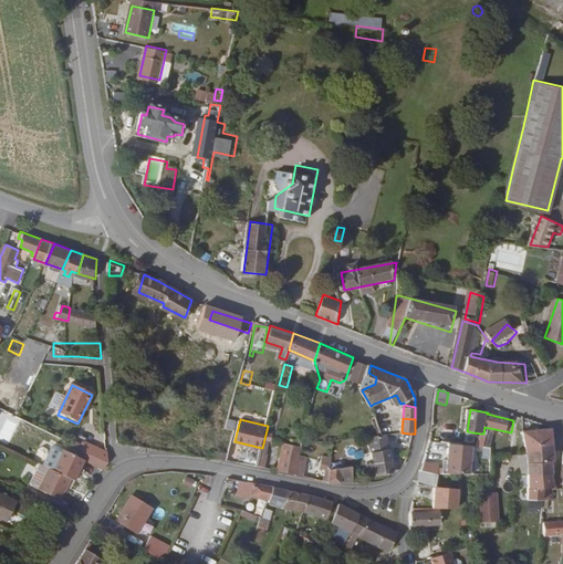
[(445,429),(442,444),(454,445),(456,430),(445,429)]
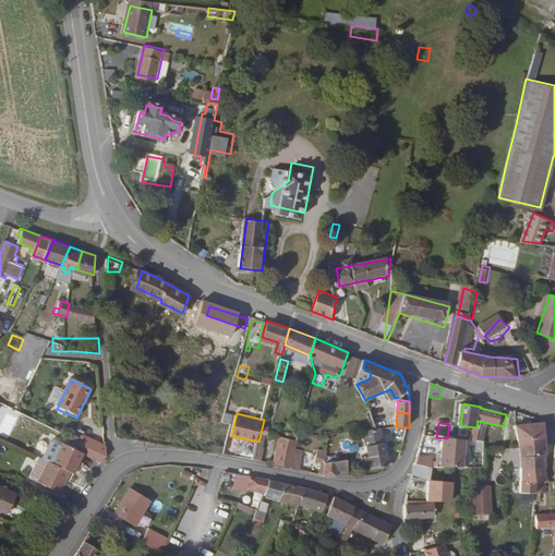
[(547,457),(545,425),(517,426),(522,457),(521,481),(534,482),(534,495),(543,495),(544,482),(543,457),(547,457)]
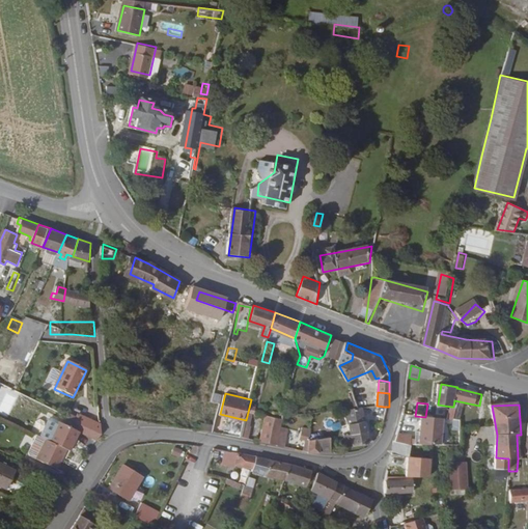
[(361,407),(357,407),(343,409),(350,434),(345,435),(348,446),(369,443),(362,414),(361,407)]
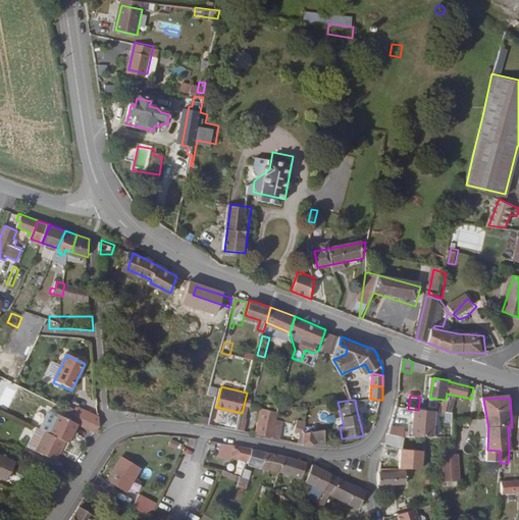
[(74,417),(98,429),(98,417),(79,408),(74,417)]
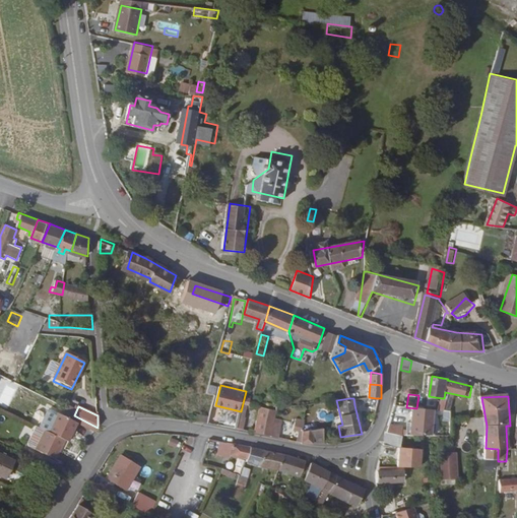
[(260,407),(255,432),(271,436),(276,417),(277,412),(260,407)]
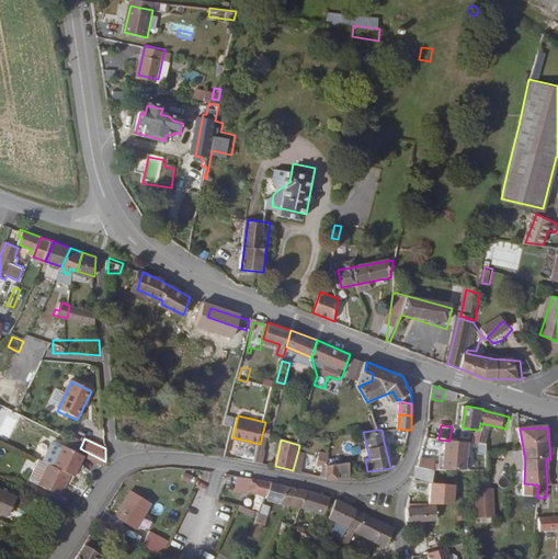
[(52,445),(43,464),(40,463),(31,480),(32,486),(60,500),(70,477),(73,479),(83,458),(55,444),(52,445)]
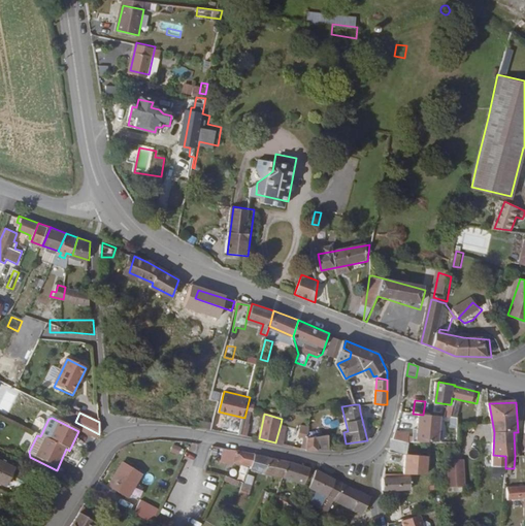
[(275,442),(283,444),(287,426),(281,424),(275,442)]
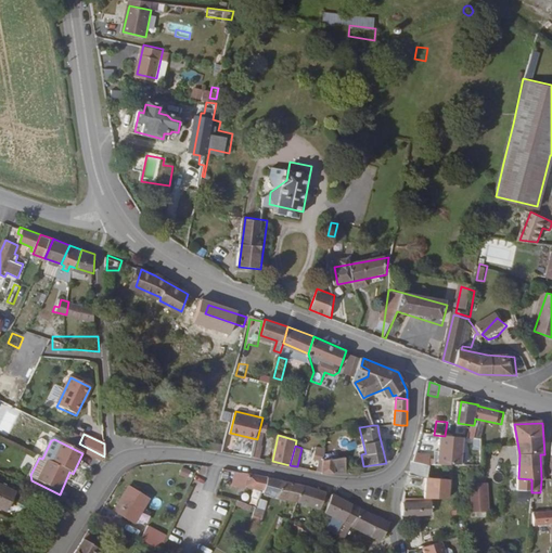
[(323,473),(347,472),(345,457),(330,460),(325,460),(320,459),(317,471),(323,473)]
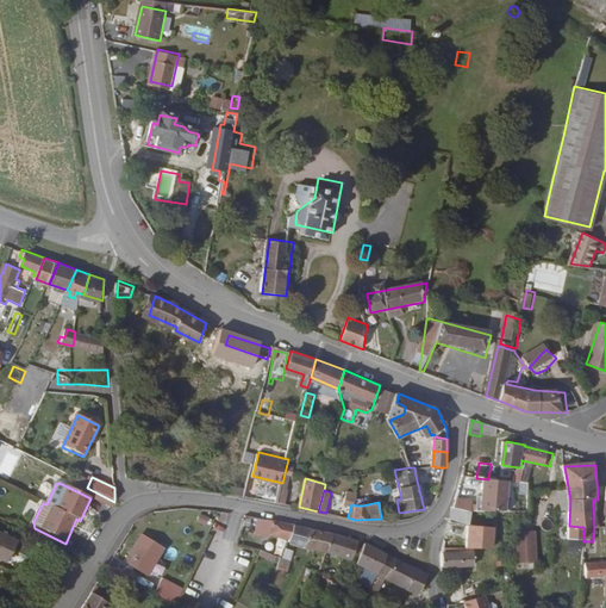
[(473,510),(455,507),(451,520),(469,525),(473,510)]
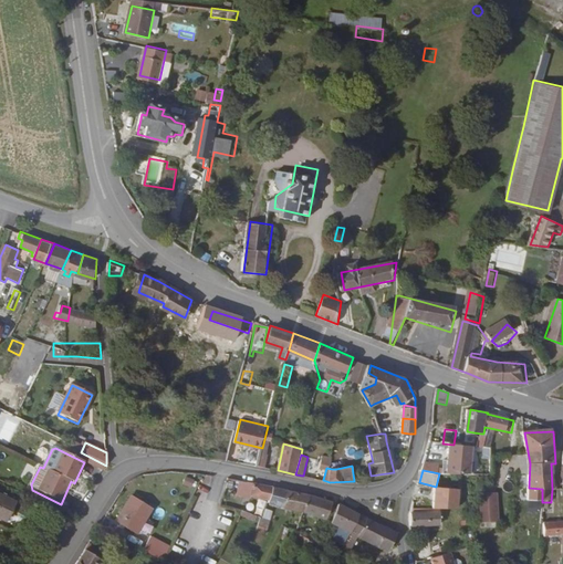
[(269,503),(305,513),(310,495),(274,487),(231,477),(229,490),(269,502),(269,503)]
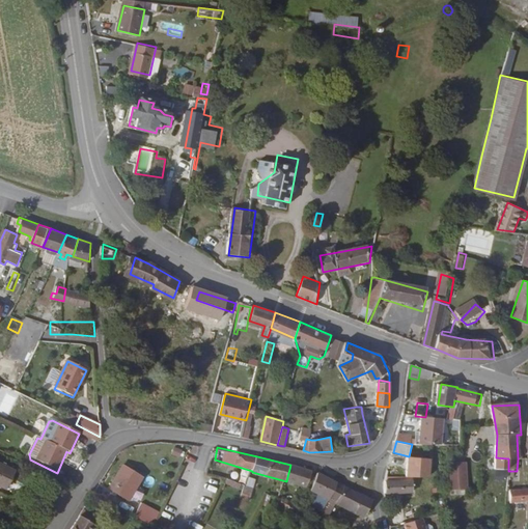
[(16,472),(0,464),(0,488),(6,491),(16,472)]
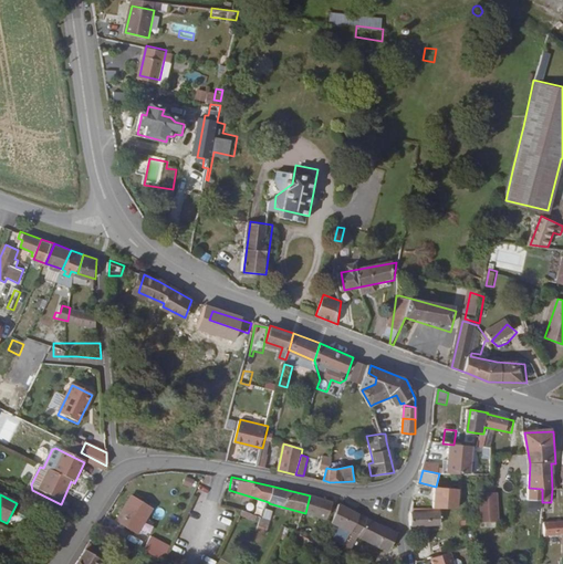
[(326,520),(333,501),(310,495),(305,513),(326,520)]
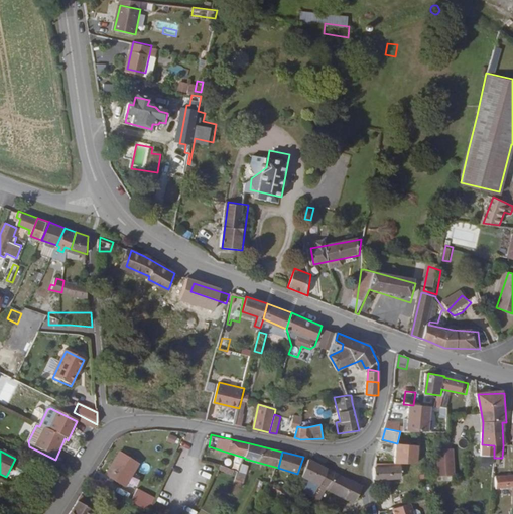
[(455,452),(436,452),(436,479),(455,479),(455,452)]
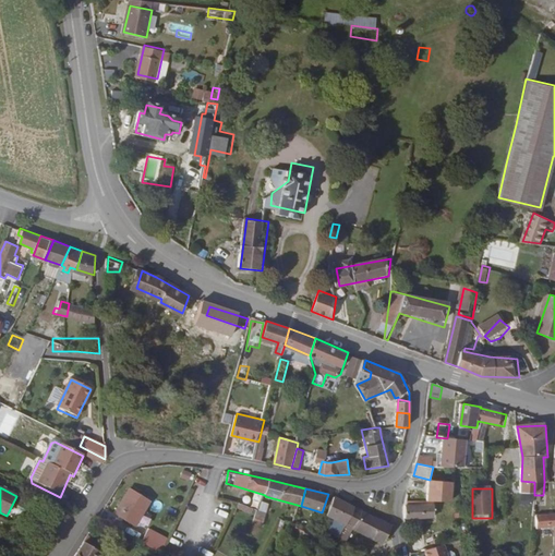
[(136,529),(149,503),(129,492),(115,518),(136,529)]
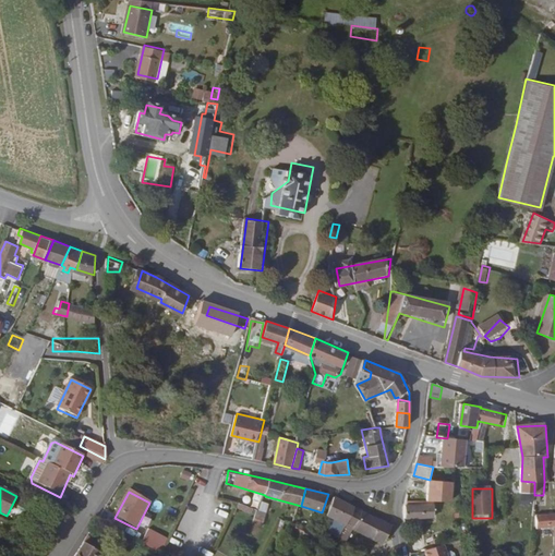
[(356,530),(363,512),(334,497),(327,515),(333,517),(327,529),(340,535),(346,524),(356,530)]
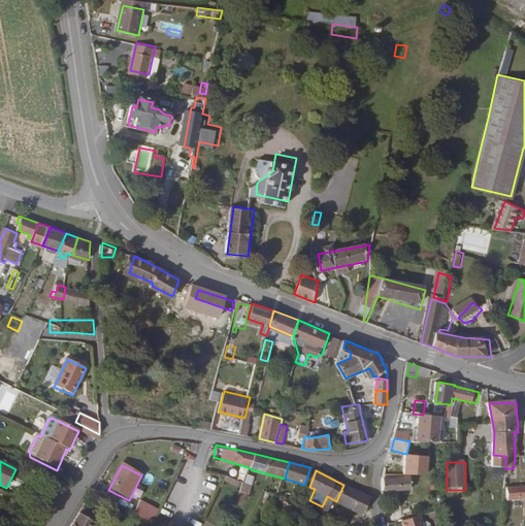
[(245,485),(247,484),(226,478),(223,484),(244,492),(245,485)]
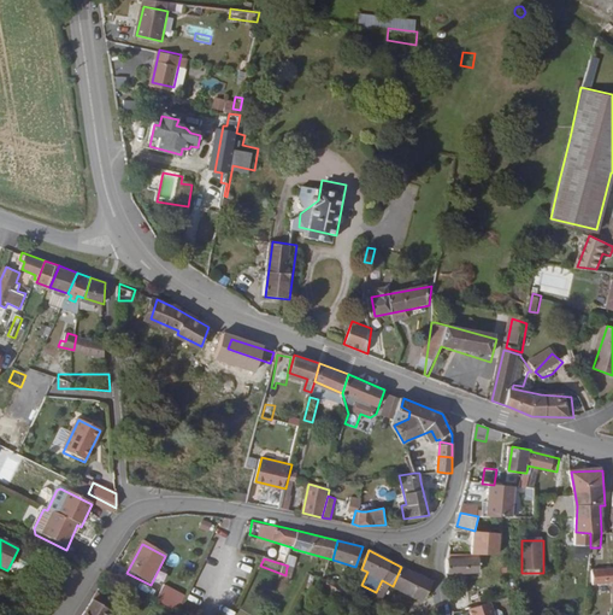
[(448,560),(449,574),(479,572),(479,558),(448,560)]
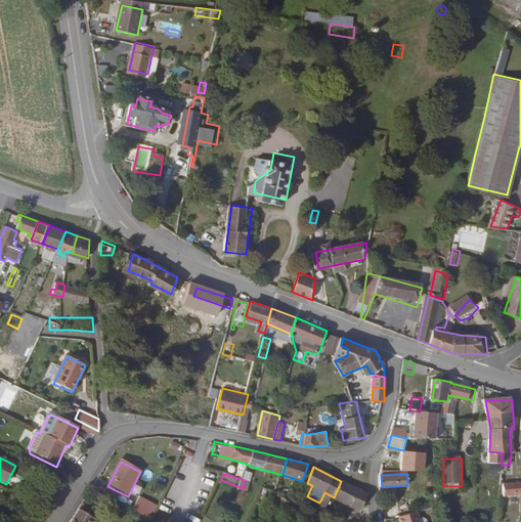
[(335,497),(349,506),(357,489),(341,481),(334,497),(335,497)]
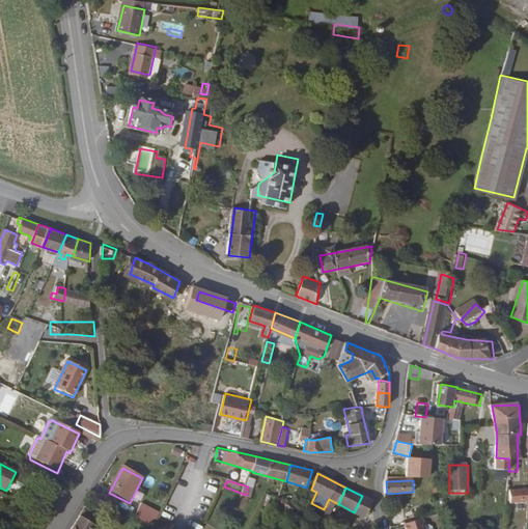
[(527,491),(511,492),(511,503),(527,503),(527,491)]
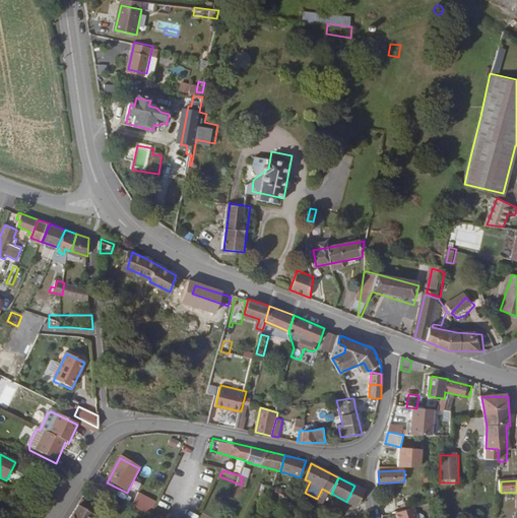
[(356,506),(363,491),(354,486),(346,502),(356,506)]
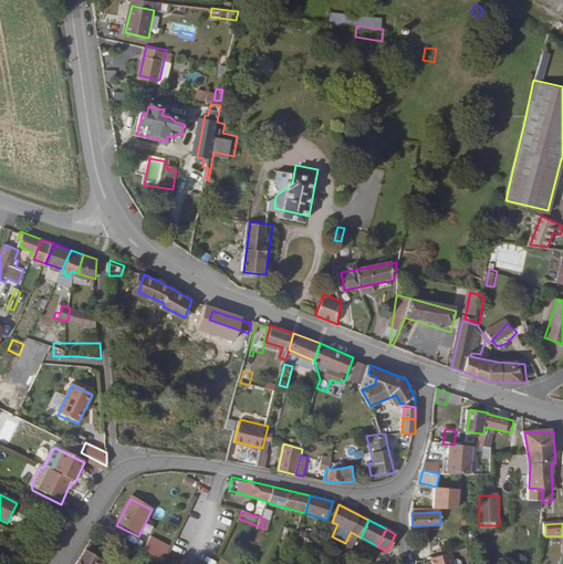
[(145,554),(158,561),(166,546),(153,540),(145,554)]
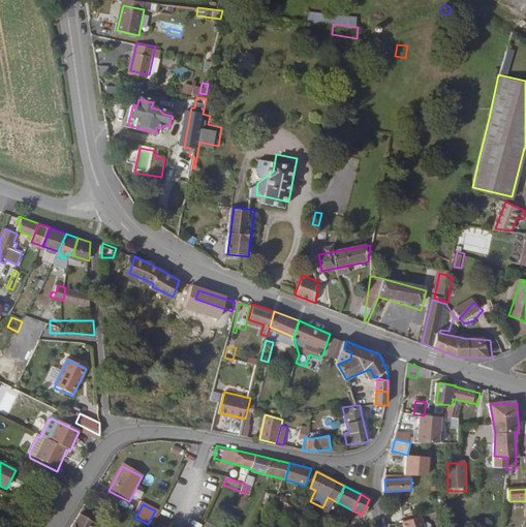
[(389,518),(390,526),(398,523),(397,516),(389,518)]
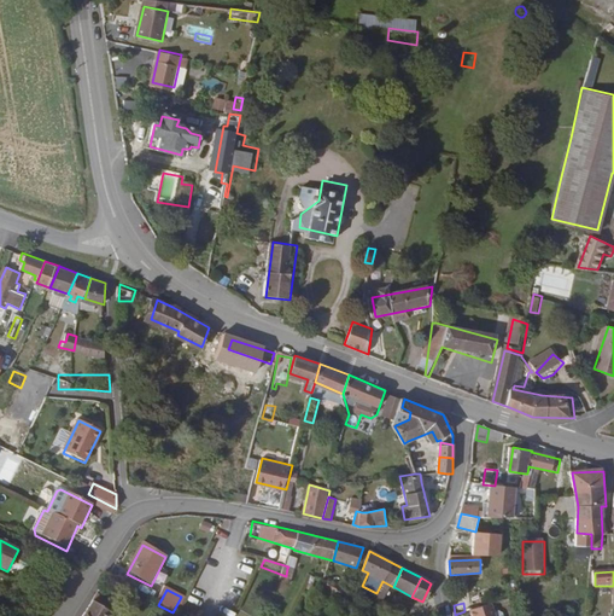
[(493,615),(490,603),(469,610),(471,615),(493,615)]
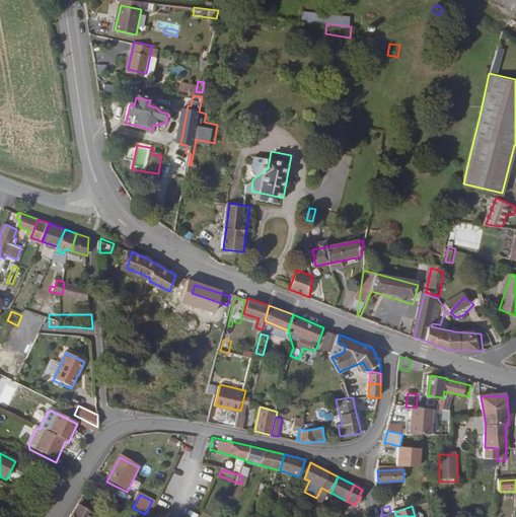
[(79,507),(73,516),(91,516),(92,515),(79,507)]
